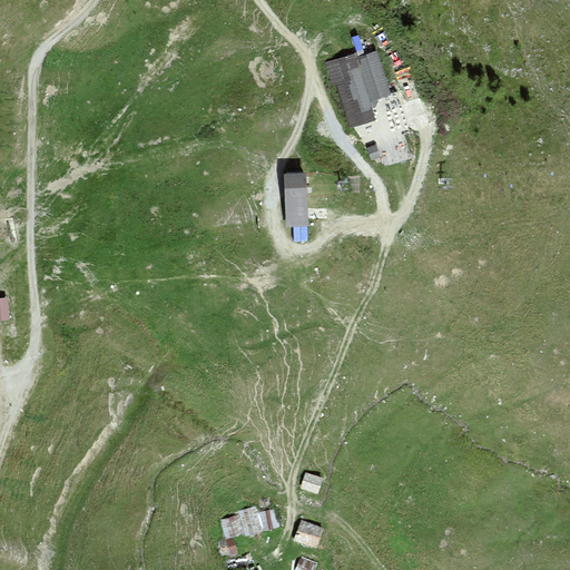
[(353,55),(331,62),(344,102),(352,125),(374,118),(367,98),(387,91),(375,52),(354,59),(353,55)]
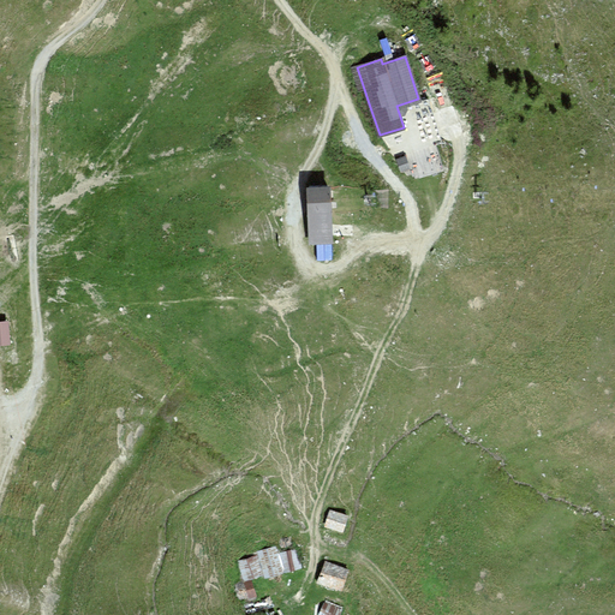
[(322,228),(320,192),(305,192),(308,228),(322,228)]
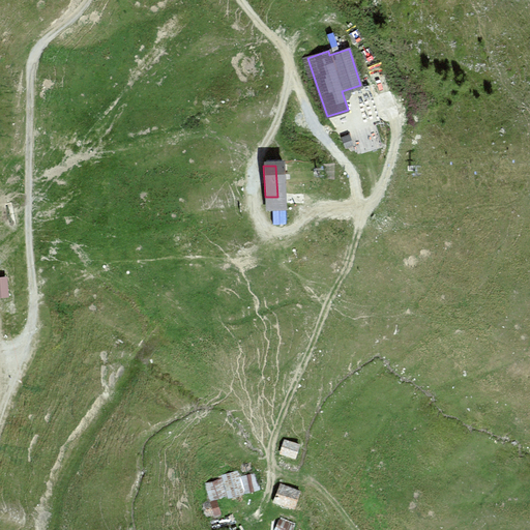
[(0,296),(8,296),(9,275),(0,275),(0,296)]
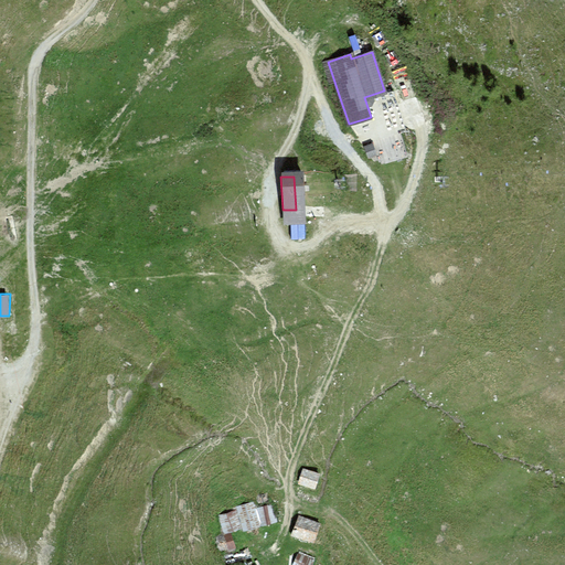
[(319,475),(304,470),(300,482),(315,488),(319,475)]
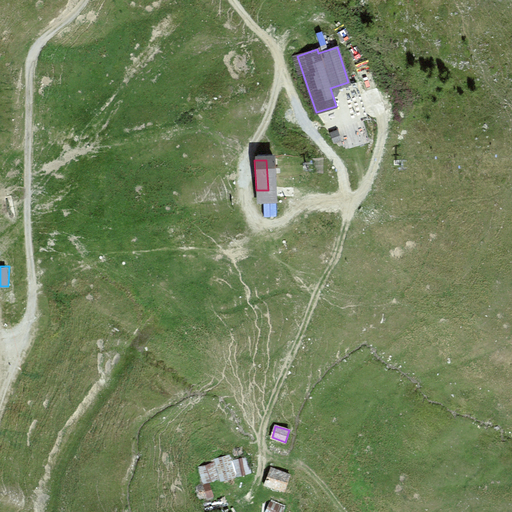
[(229,456),(216,460),(221,480),(235,476),(229,456)]
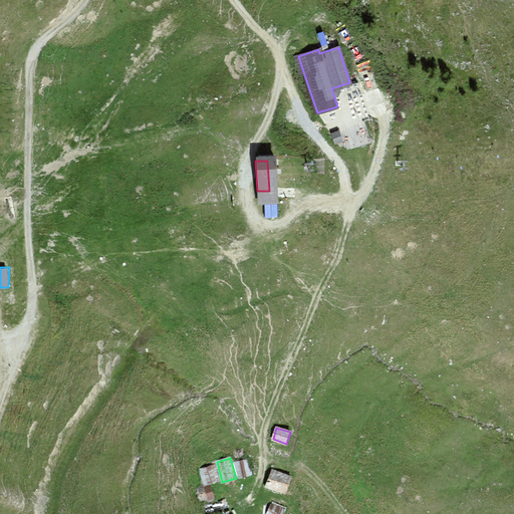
[(252,474),(248,460),(235,464),(239,477),(252,474)]
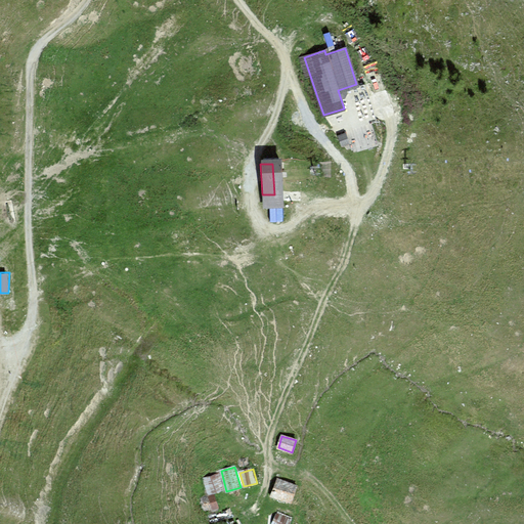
[(223,489),(218,474),(205,479),(210,494),(223,489)]
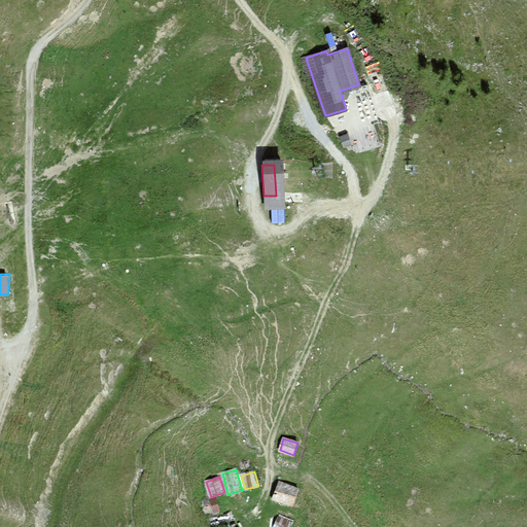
[(297,489),(280,483),(274,498),(292,504),(297,489)]
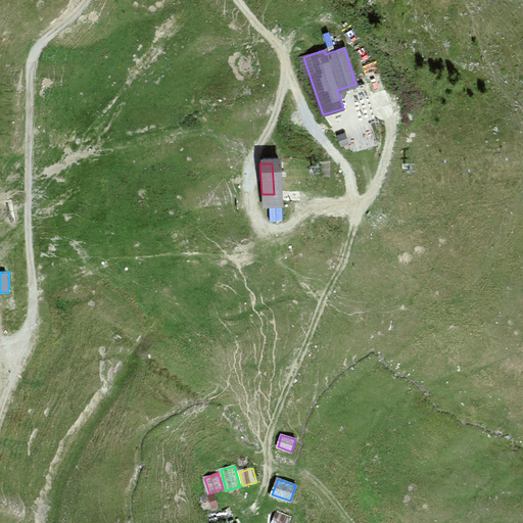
[(214,494),(203,497),(206,510),(217,507),(214,494)]
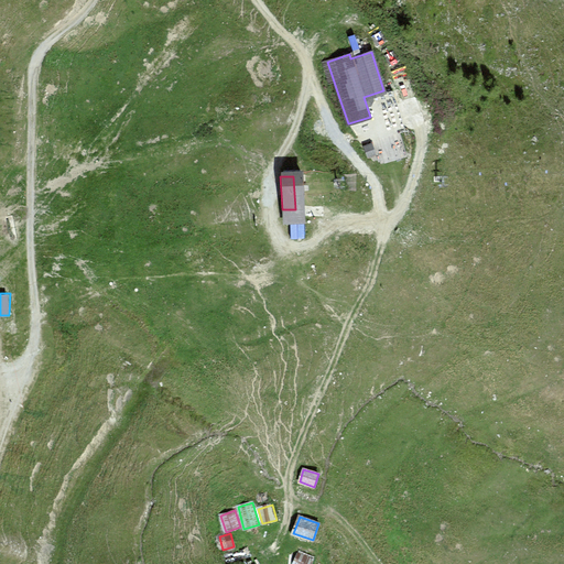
[(310,563),(312,559),(299,553),(293,563),(310,563)]
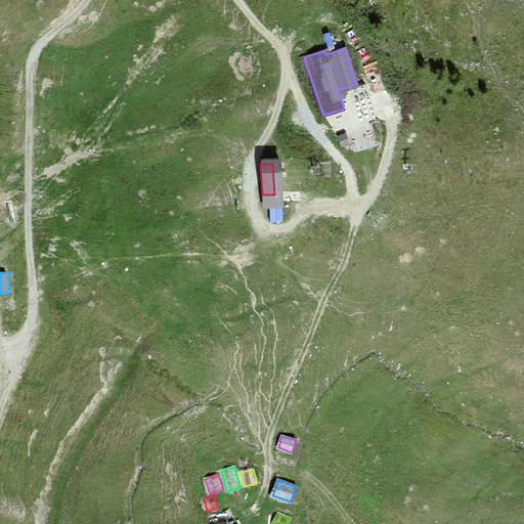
All buildings are outlined.
